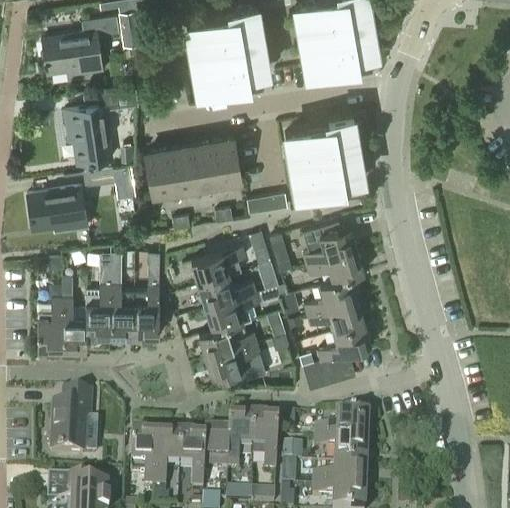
[(357,65),(356,56),(378,52),(368,0),(338,0),(296,7),(308,73),(357,65)]
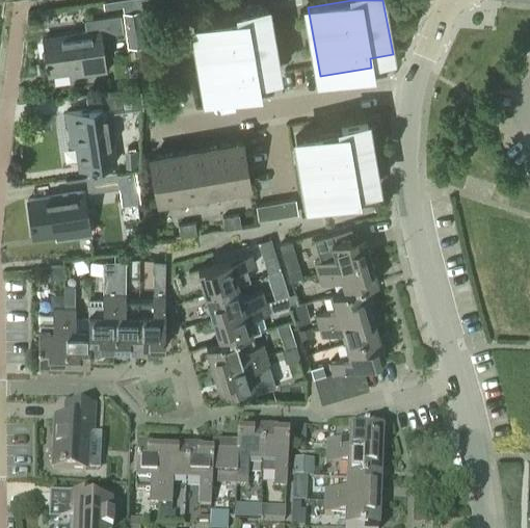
[(258,87),(257,78),(280,74),(268,8),(242,12),(243,19),(194,27),(207,96),(258,87)]
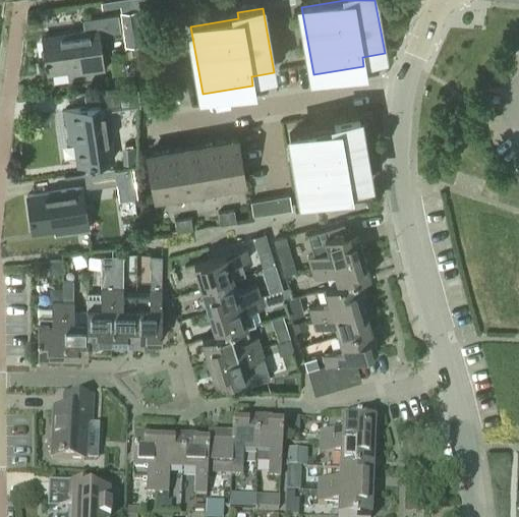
[(85,35),(44,41),(49,75),(70,72),(71,78),(105,73),(100,38),(122,35),(119,17),(83,22),(85,35)]
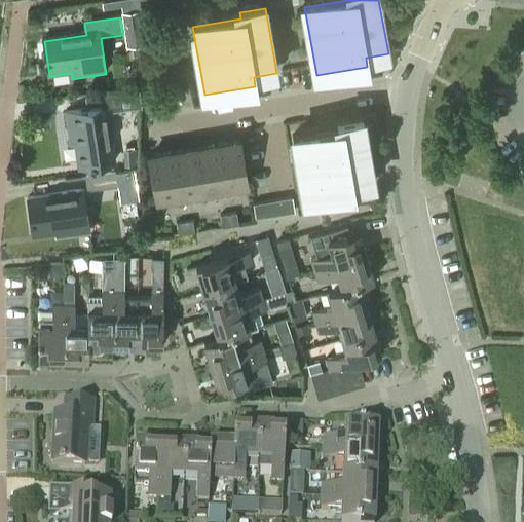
[(143,109),(141,97),(141,91),(123,94),(86,100),(88,111),(67,114),(70,133),(76,132),(81,169),(115,163),(108,114),(143,109)]
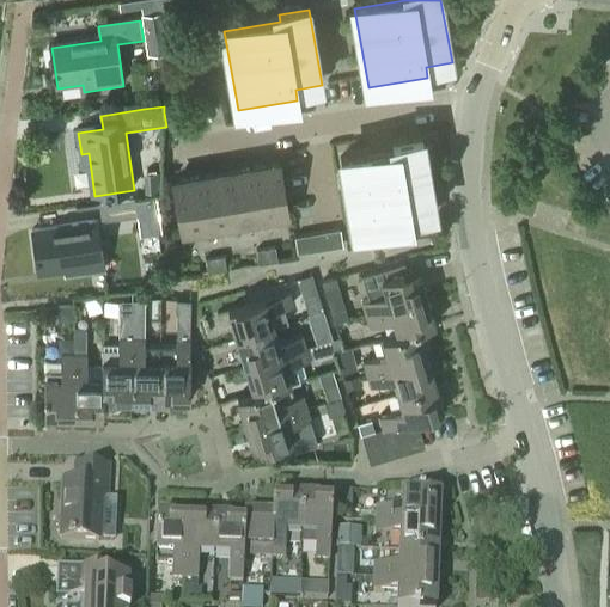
[(412,224),(410,218),(437,213),(425,141),(395,146),(396,157),(373,161),(372,155),(342,160),(355,233),(412,224)]
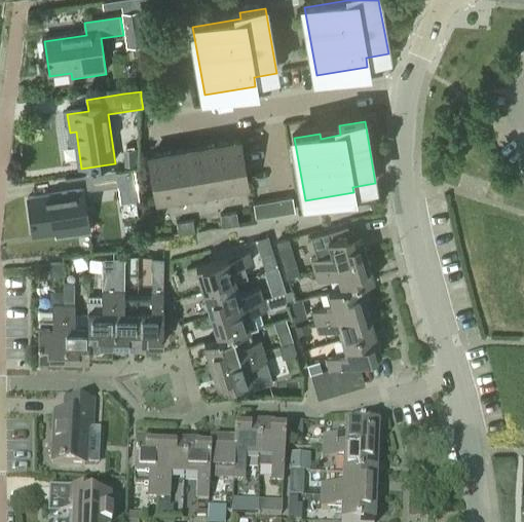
[(219,147),(226,189),(248,185),(240,143),(219,147)]
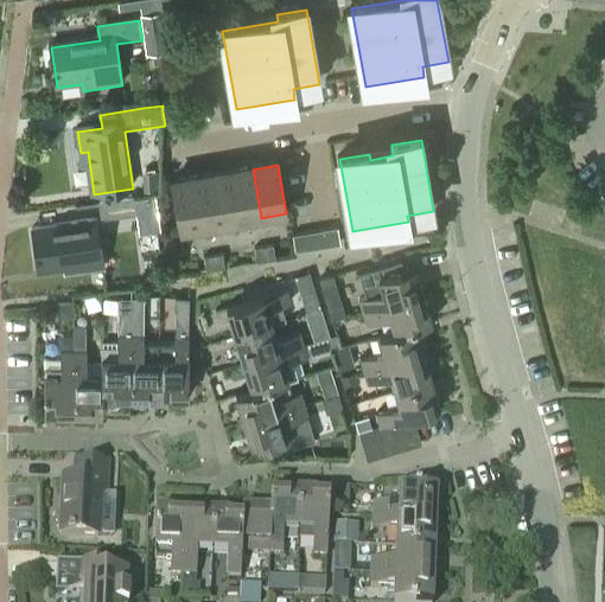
[(227,173),(235,223),(261,218),(253,170),(227,173)]
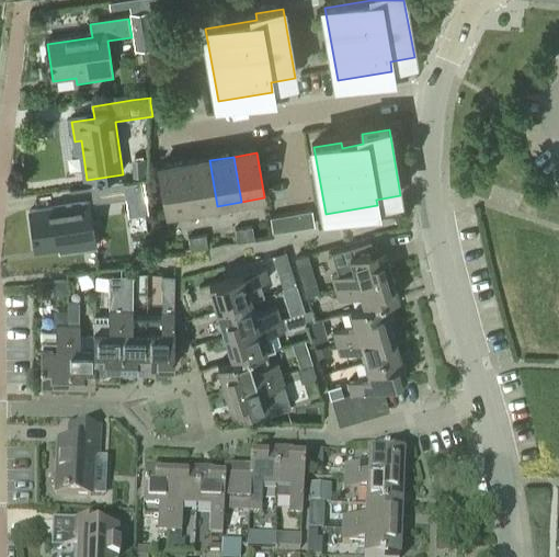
[(185,165),(193,209),(217,206),(209,160),(185,165)]
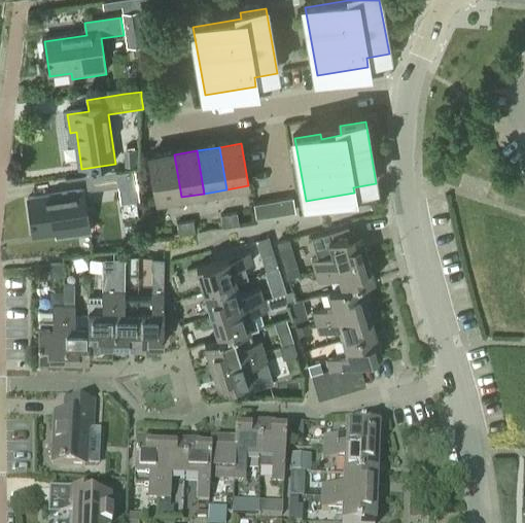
[(152,159),(160,201),(181,197),(174,154),(152,159)]
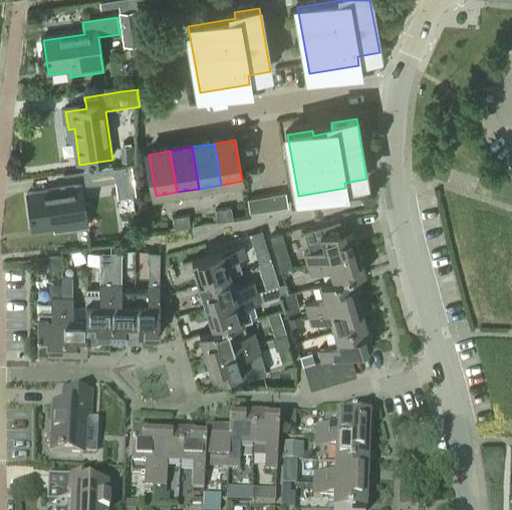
[(114,170),(84,174),(86,188),(116,184),(114,170)]
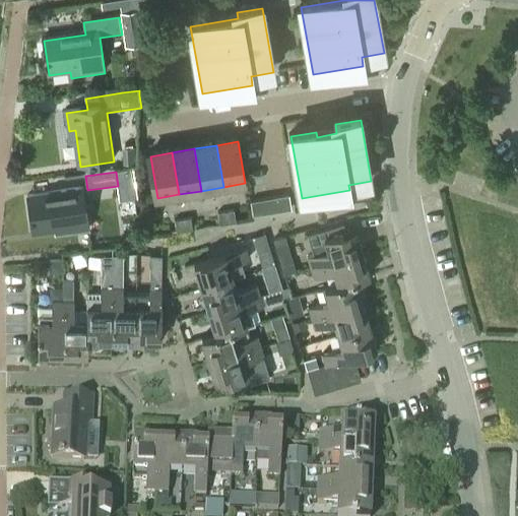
[(70,234),(89,231),(83,191),(29,199),(35,233),(70,228),(70,234)]
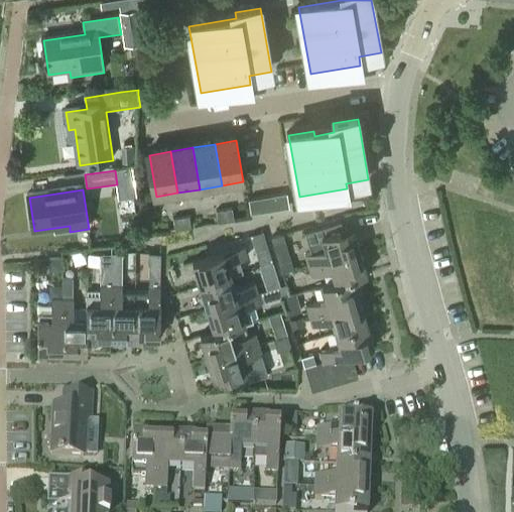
[(288,196),(250,202),(253,216),(291,210),(288,196)]
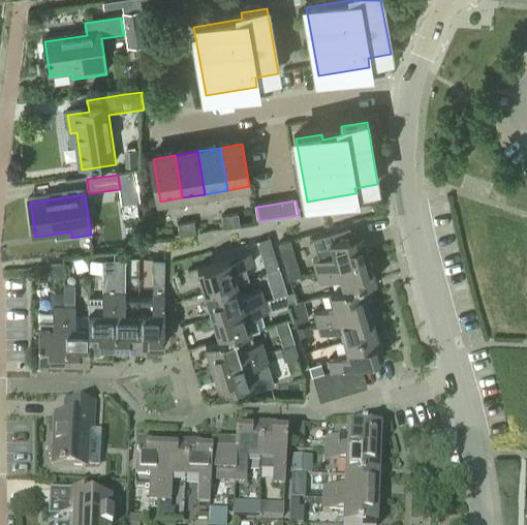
[(231,217),(234,229),(242,228),(240,216),(231,217)]
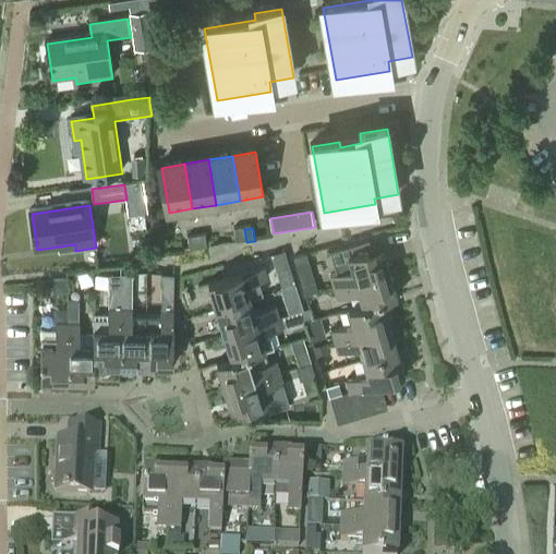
[(236,231),(238,243),(246,242),(244,229),(236,231)]
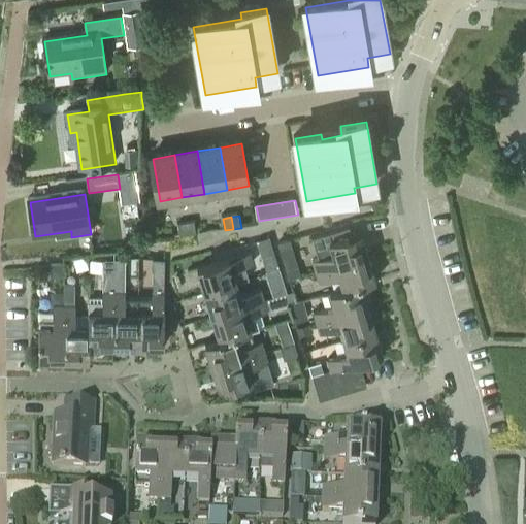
[(187,225),(189,237),(197,235),(195,223),(187,225)]
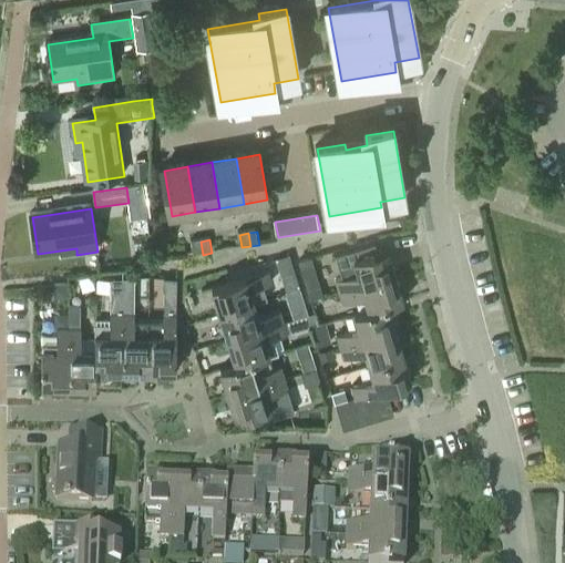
[(192,243),(194,256),(203,255),(201,242),(192,243)]
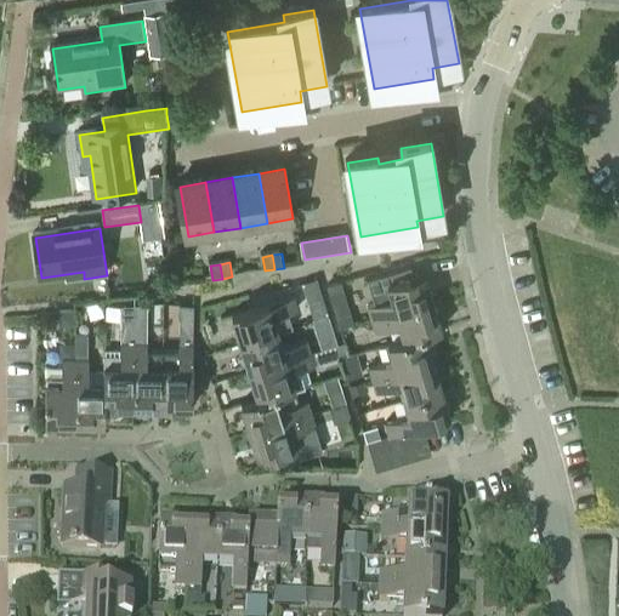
[(408,271),(368,283),(370,287),(372,292),(375,307),(368,309),(372,323),(375,321),(435,304),(426,275),(415,279),(412,269),(408,271)]
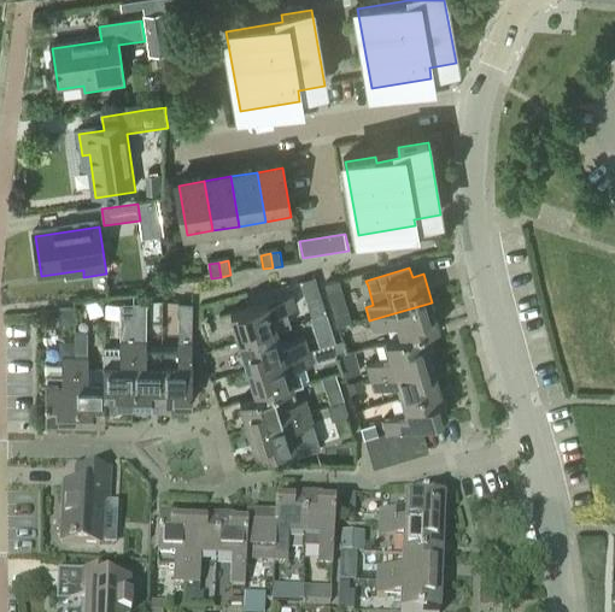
[(297,311),(293,298),(232,316),(240,345),(277,333),(274,318),(297,311)]
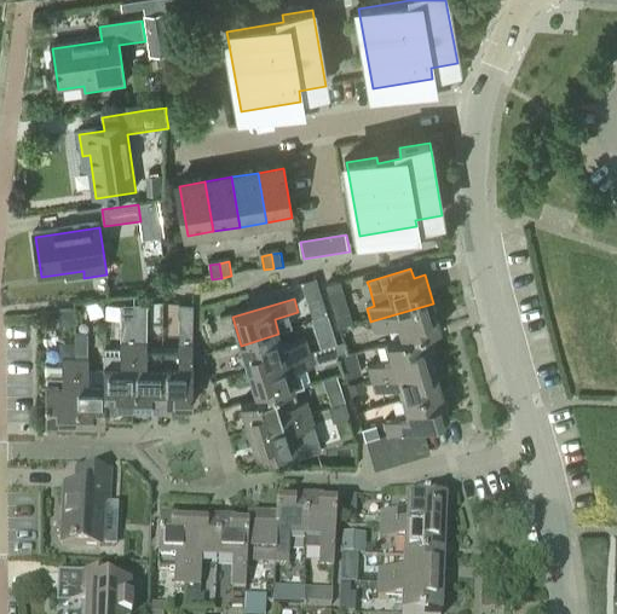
[(374,320),(370,322),(375,335),(399,328),(403,341),(426,335),(426,336),(442,331),(433,303),(374,320)]
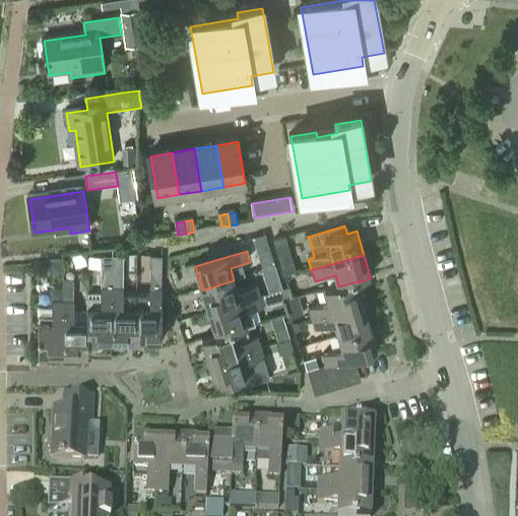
[(257,287),(238,294),(234,280),(202,291),(210,314),(269,296),(268,293),(260,296),(257,287)]
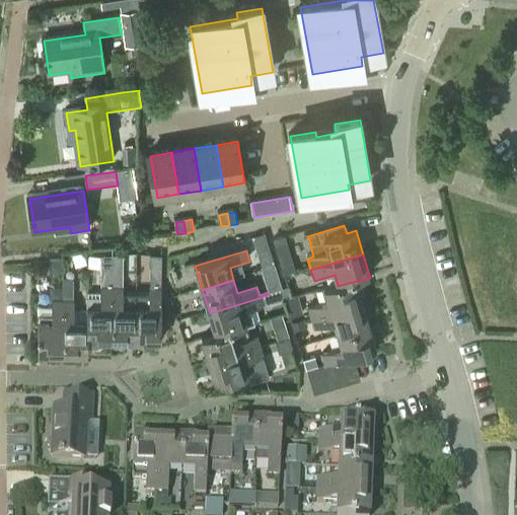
[(322,305),(309,309),(312,319),(364,305),(357,282),(357,281),(338,286),(324,290),(318,292),(322,305)]
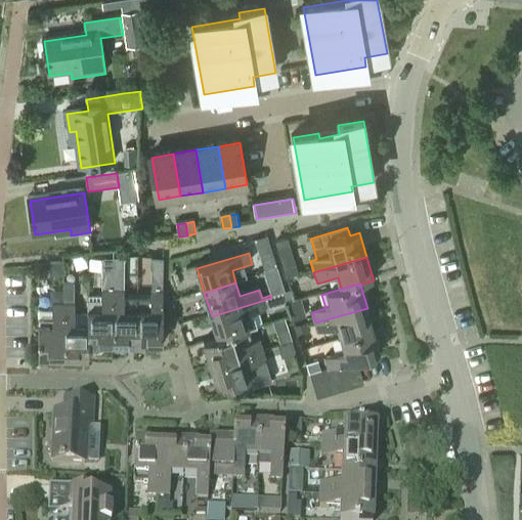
[(90,345),(114,346),(114,292),(102,292),(102,298),(89,298),(89,312),(88,327),(88,345),(90,345)]
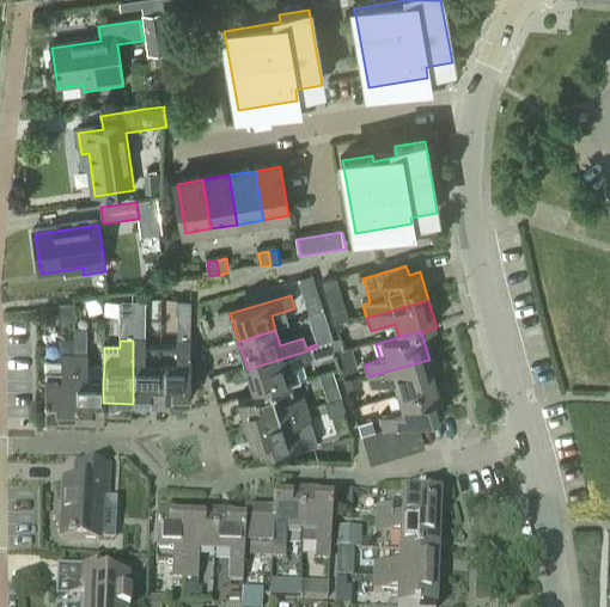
[(162,404),(162,349),(146,348),(146,341),(133,341),(133,404),(162,404)]
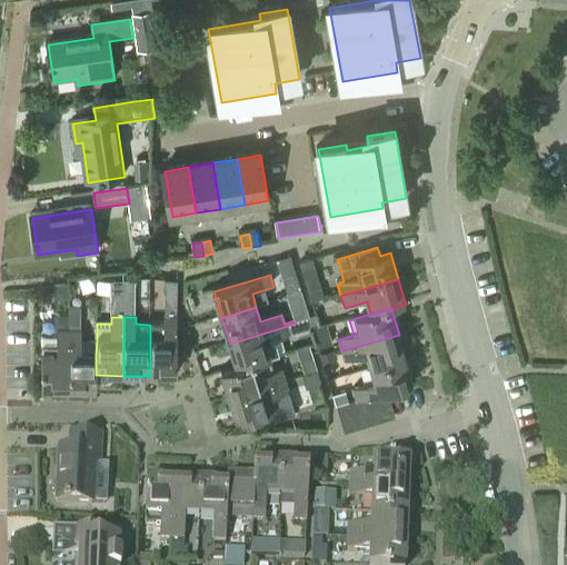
[(178,376),(178,318),(166,318),(165,325),(150,325),(150,376),(178,376)]
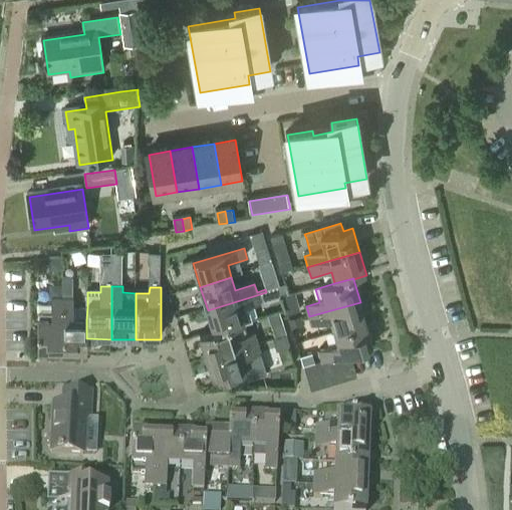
[(269,302),(266,292),(208,310),(214,331),(214,332),(231,328),(245,323),(259,319),(255,307),(261,305),(261,304),(269,302)]
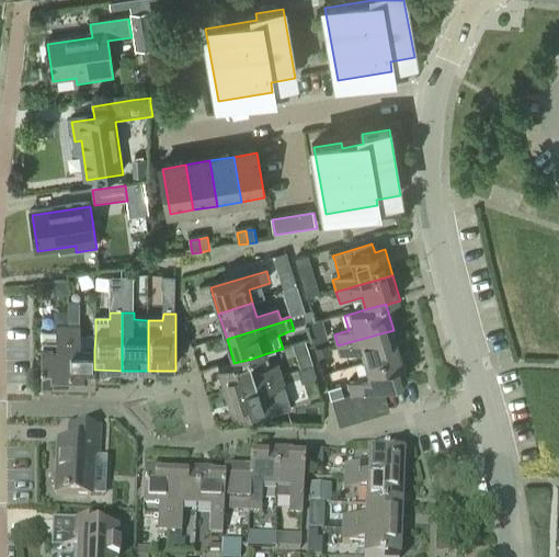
[(42,385),(69,385),(69,327),(57,327),(57,336),(43,336),(42,385)]
